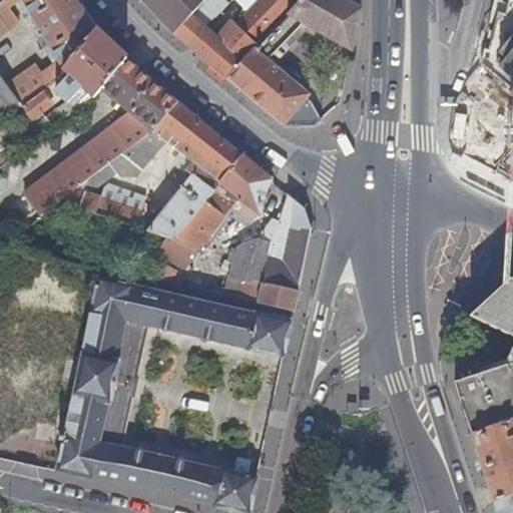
[(64,70),(96,32),(75,0),(20,0),(58,61),(42,73),(36,65),(8,85),(23,106),(42,92),(50,86),(64,70)]
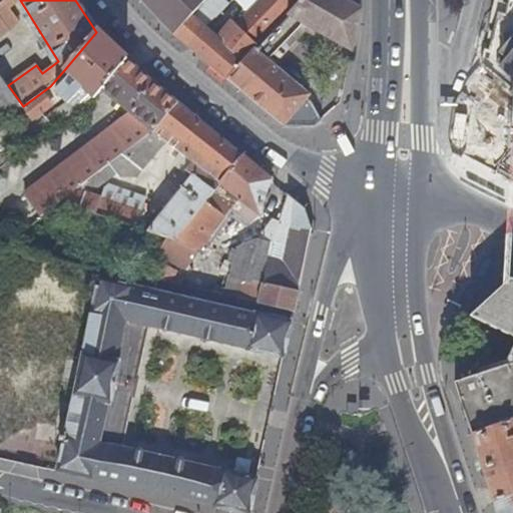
[(141,0),(173,34),(189,47),(207,28),(193,15),(206,0),(141,0)]
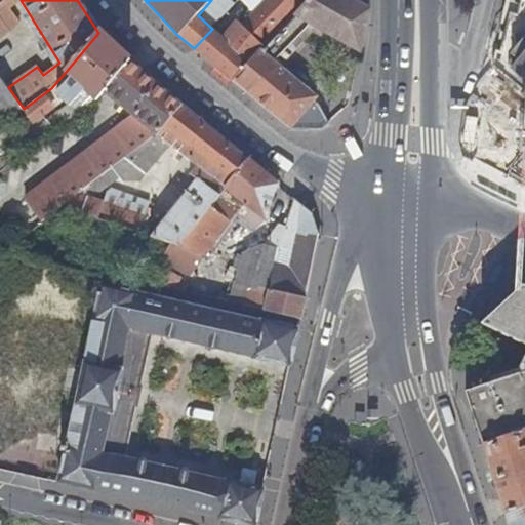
[(224,39),(212,29),(194,48),(197,51),(234,82),(311,0),(268,0),(243,26),(239,22),(224,39)]
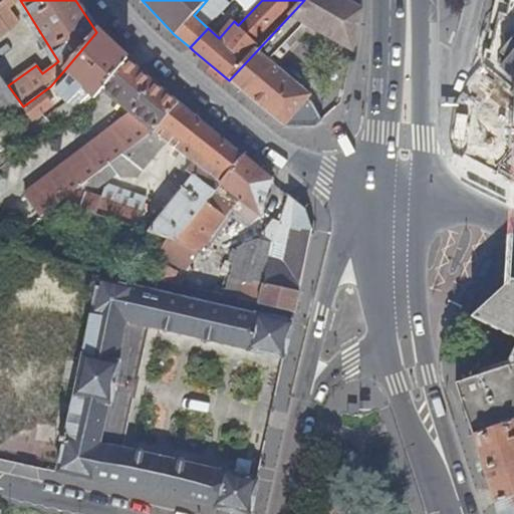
[(362,9),(361,0),(304,0),(229,80),(284,125),(311,125),(313,101),(309,98),(311,94),(266,58),(295,17),(353,50),(362,9)]
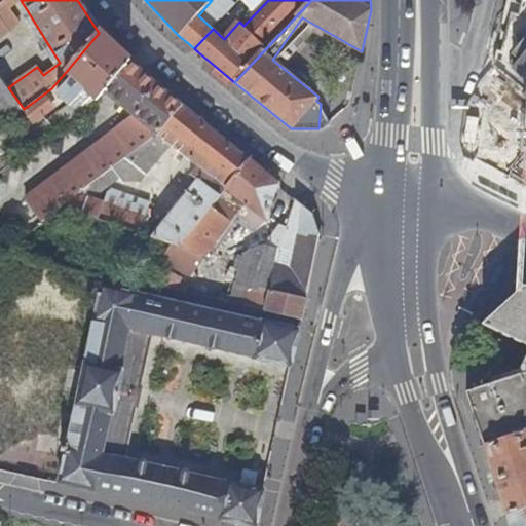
[(229,11),(213,29),(224,39),(239,22),(229,11)]
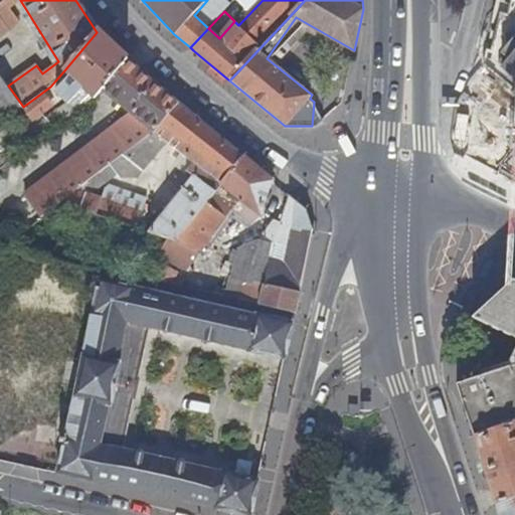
[(102,91),(128,59),(97,32),(64,70),(70,75),(54,92),(60,98),(66,104),(82,88),(93,98),(102,91)]
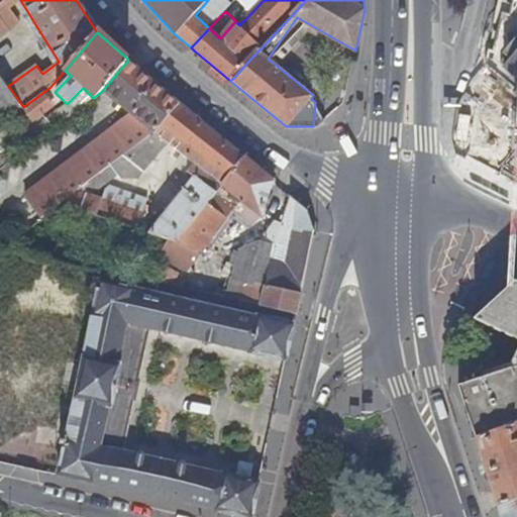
[(516,41),(514,39),(504,53),(510,58),(504,66),(516,76),(516,41)]
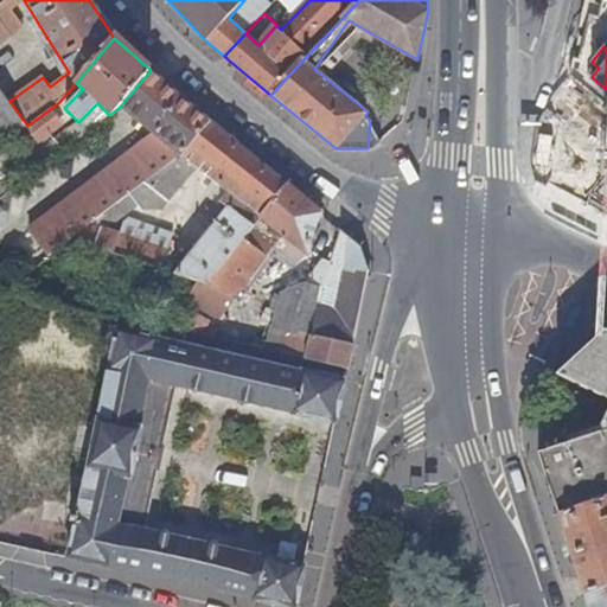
[(181,155),(211,121),(151,70),(120,107),(158,136),(181,155)]
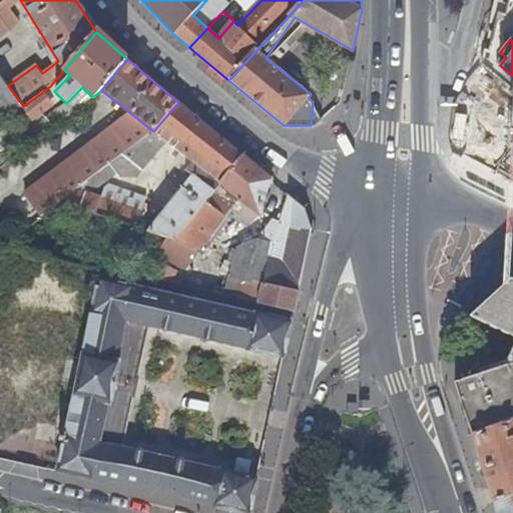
[(70,75),(64,70),(50,86),(54,91),(70,75)]
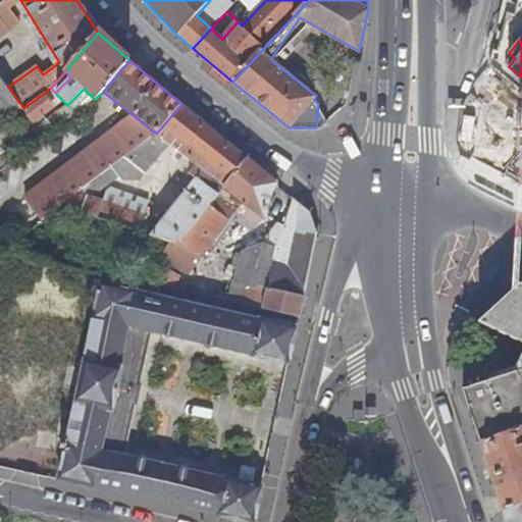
[(0,124),(23,108),(8,87),(0,74),(0,124)]
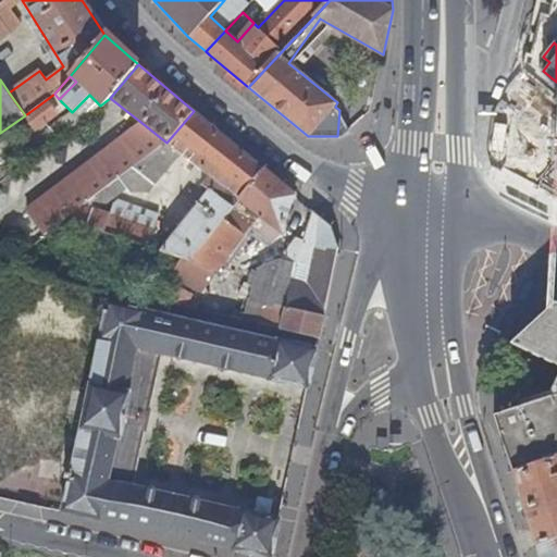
[(59,99),(54,94),(46,100),(56,113),(65,106),(59,99)]
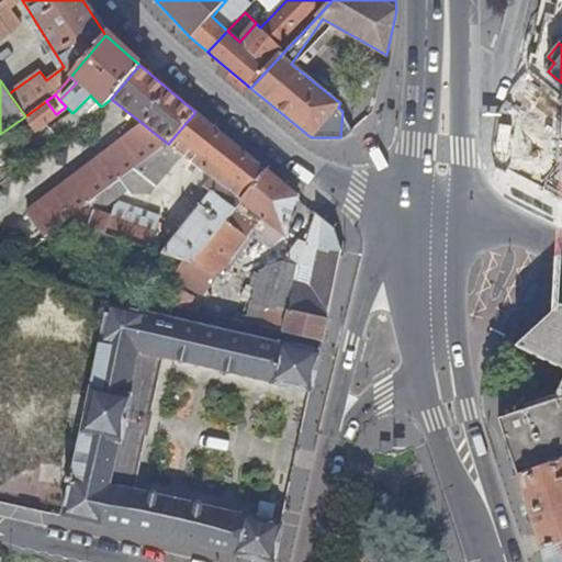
[(81,122),(101,107),(90,96),(72,113),(81,122)]
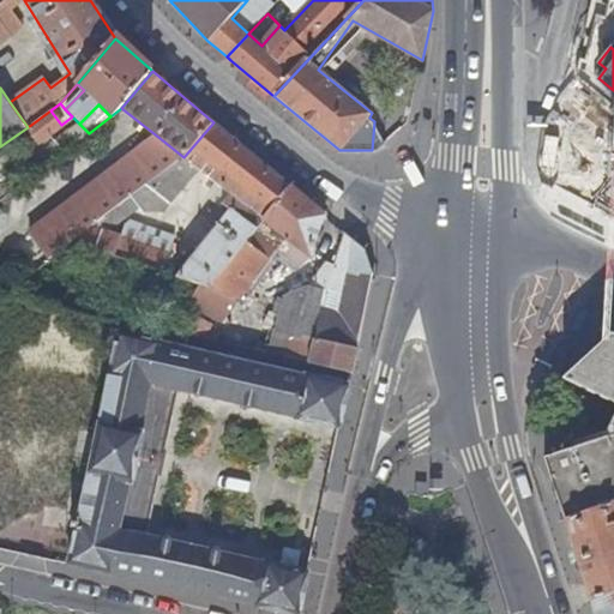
[(61,125),(50,110),(28,127),(38,143),(61,125)]
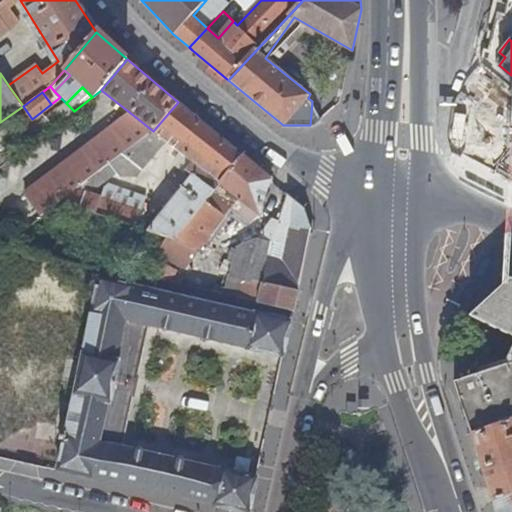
[(220,183),(241,156),(178,102),(153,131),(121,155),(130,162),(142,170),(166,141),(198,166),(148,231),(167,237),(175,240),(220,183)]
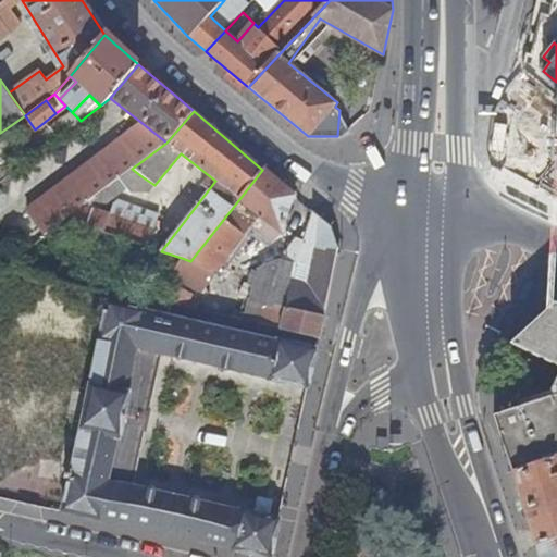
[(0,155),(35,130),(25,115),(0,133),(0,155)]
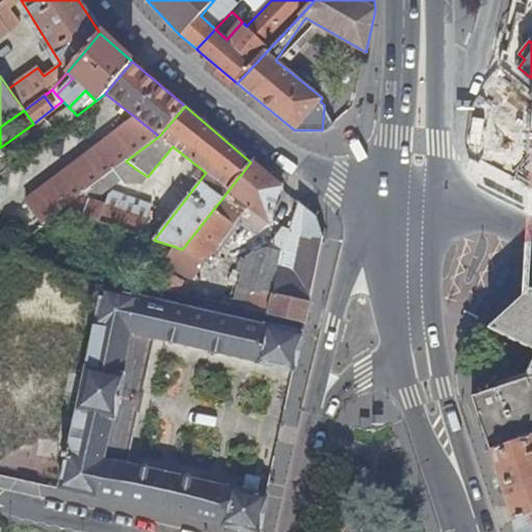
[(26,204),(43,224),(61,210),(78,197),(84,192),(126,161),(159,136),(138,120),(26,204)]
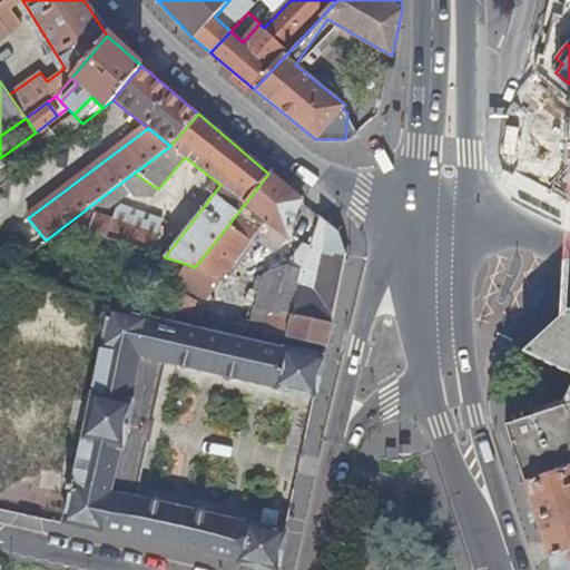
[(145,180),(135,173),(90,206),(101,213),(120,202),(145,180)]
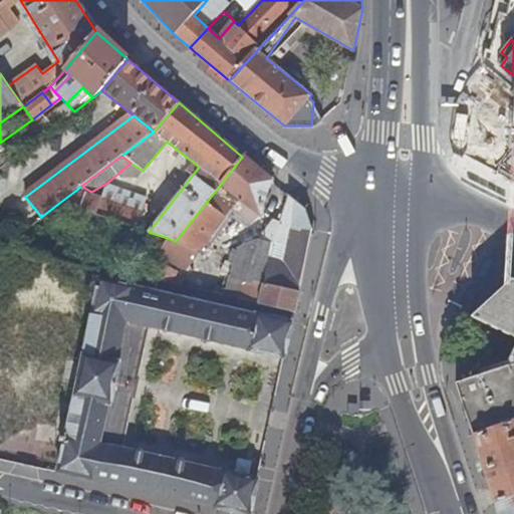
[(266,191),(271,182),(267,178),(242,157),(221,184),(239,199),(259,215),(263,201),(266,191)]
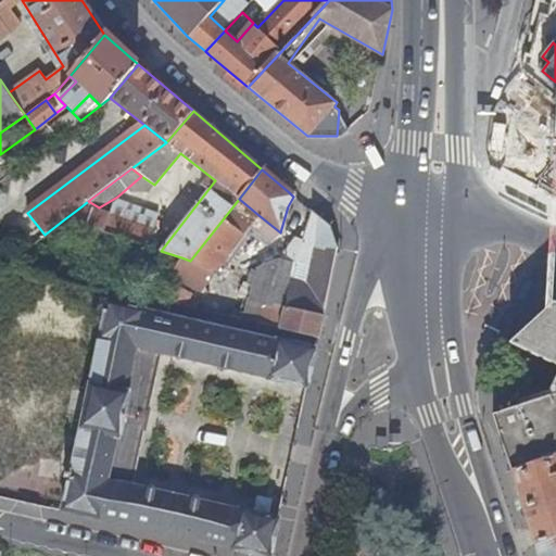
[(200,294),(251,226),(258,215),(239,199),(190,261),(181,257),(169,278),(200,294)]
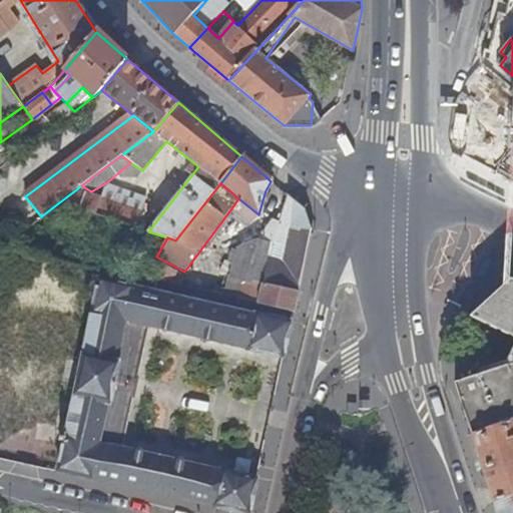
[(75,190),(59,202),(146,231),(148,224),(138,219),(141,212),(75,190)]
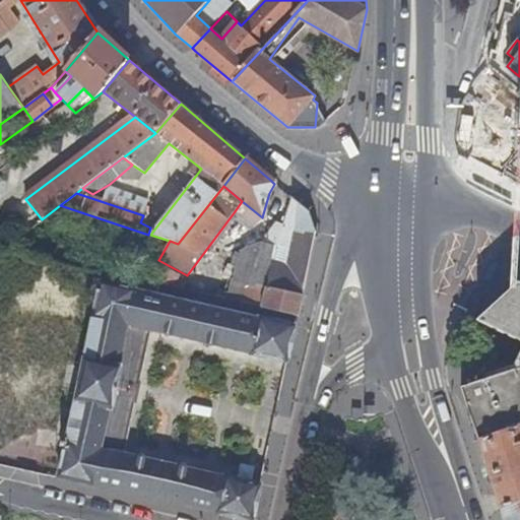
[(244,285),(300,299),(315,234),(309,212),(293,199),(283,230),(277,228),(262,239),(261,245),(241,253),(240,256),(235,254),(231,267),(236,268),(233,277),(228,275),(225,281),(232,282),(244,285)]
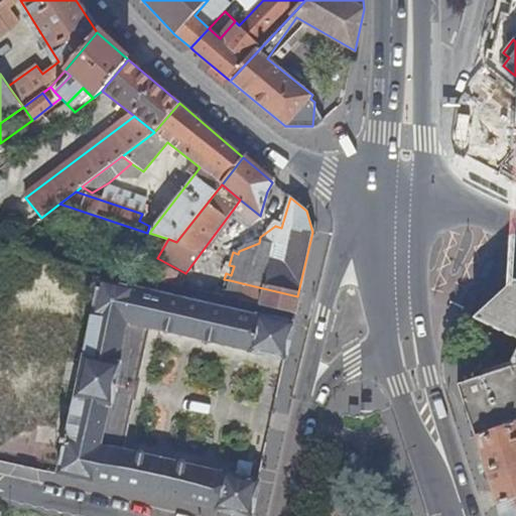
[(252,225),(260,216),(240,200),(233,210),(252,225)]
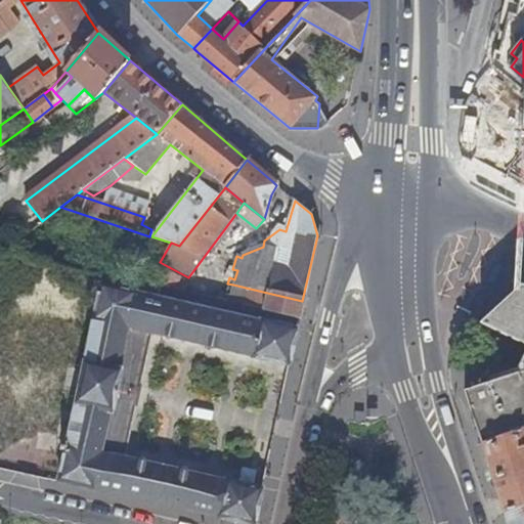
[(157,267),(145,285),(153,287),(173,291),(175,285),(176,278),(157,267)]
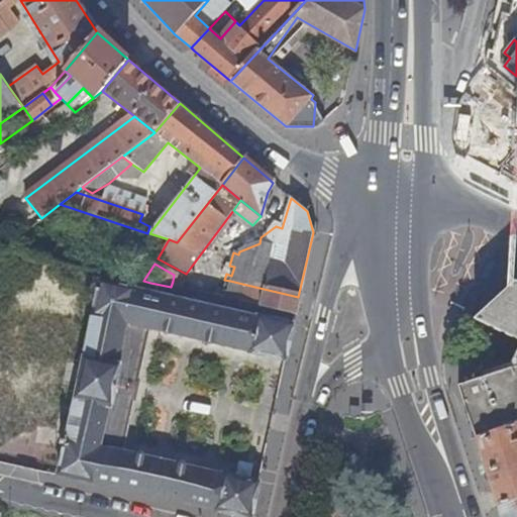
[(218,512),(242,516),(243,516),(244,516),(249,516),(249,512),(251,512),(257,487),(255,487),(256,482),(251,481),(252,479),(226,473),(226,475),(121,451),(148,329),(252,351),(252,353),(279,359),(279,358),(283,359),(285,354),(286,354),(291,329),(290,328),(291,324),(287,323),(287,321),(261,315),(261,317),(134,289),(135,285),(149,288),(150,283),(143,281),(105,272),(104,276),(103,282),(98,281),(90,322),(56,475),(218,510),(218,512)]
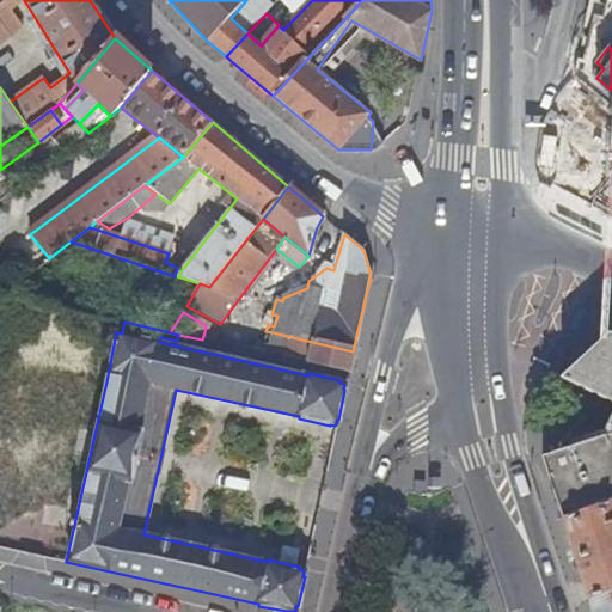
[(216,335),(204,332),(202,340),(214,342),(216,335)]
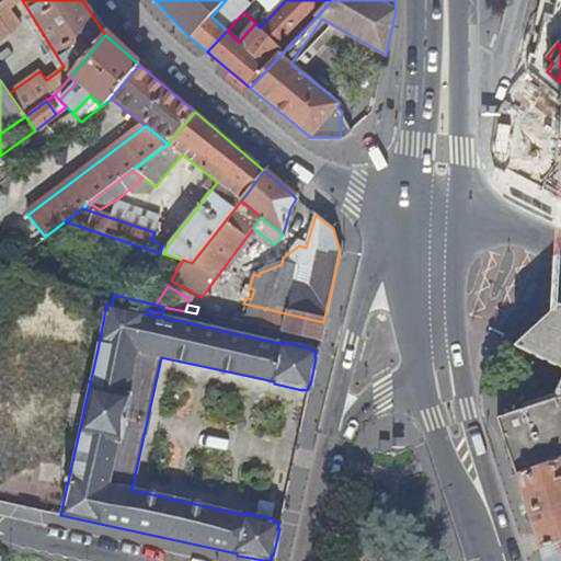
[(244,324),(258,328),(263,308),(250,305),(244,324)]
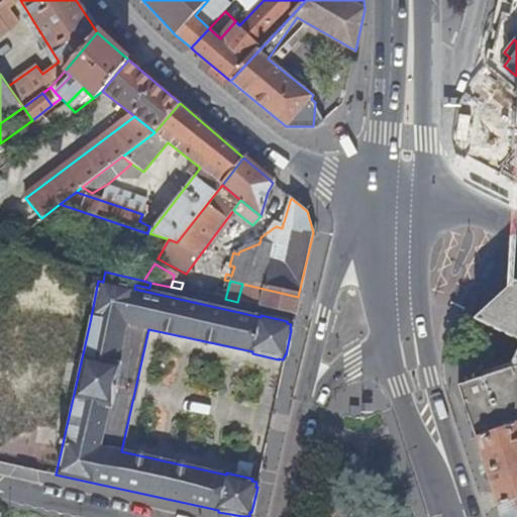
[(455,385),(473,438),(513,422),(516,419),(516,284),(511,282),(466,331),(516,347),(509,370),(477,369),(479,374),(456,384),(455,380),(454,381),(455,385)]
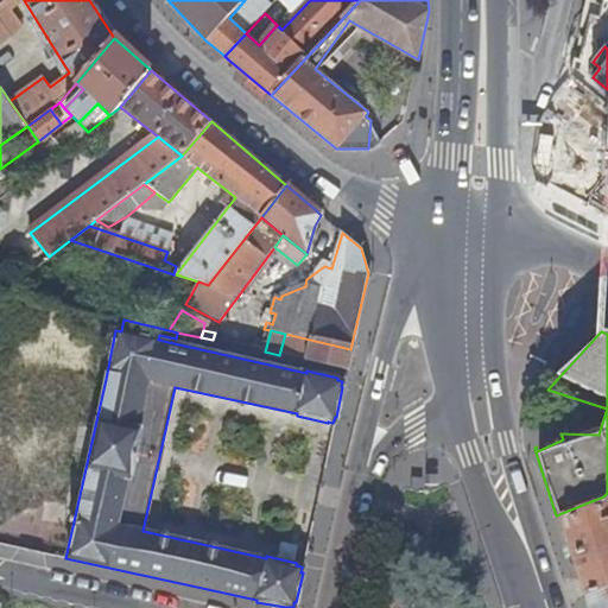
[(279,355),(346,369),(350,349),(285,334),(279,355)]
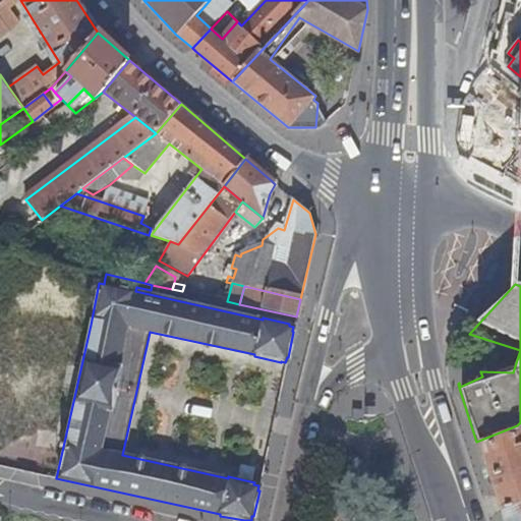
[(476,442),(499,510),(520,501),(520,437),(517,425),(476,442)]
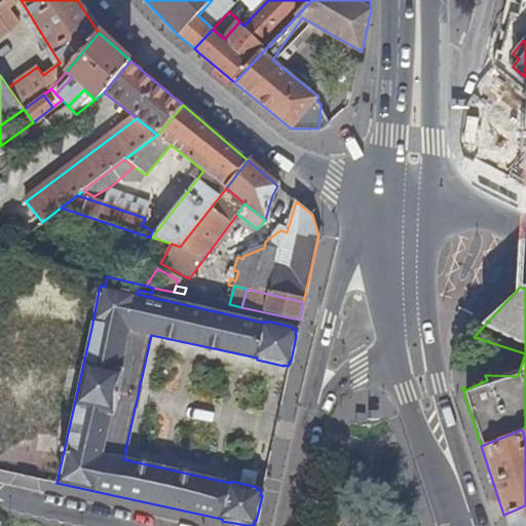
[(506,525),(525,525),(525,505),(503,515),(506,525)]
